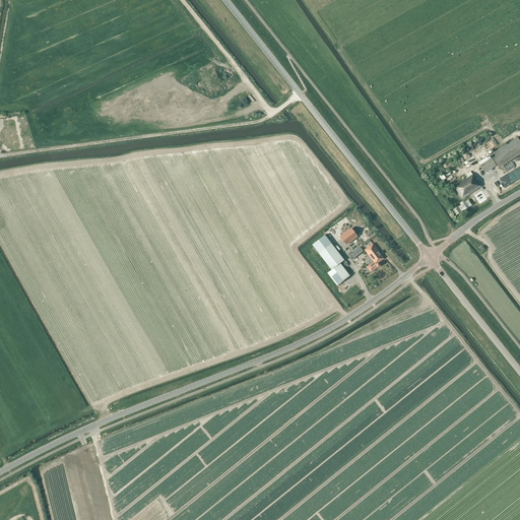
[(492,158),(480,166),(485,173),(490,170),(492,169),(497,166),(492,158)]
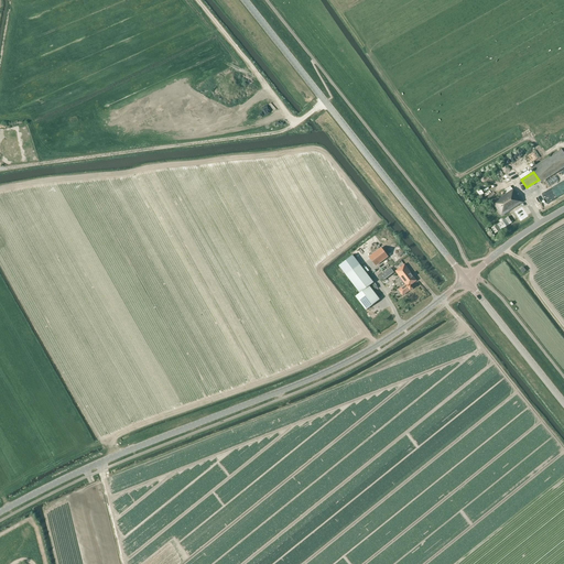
[(507,193),(492,203),(502,216),(522,202),(516,193),(512,190),(507,193)]
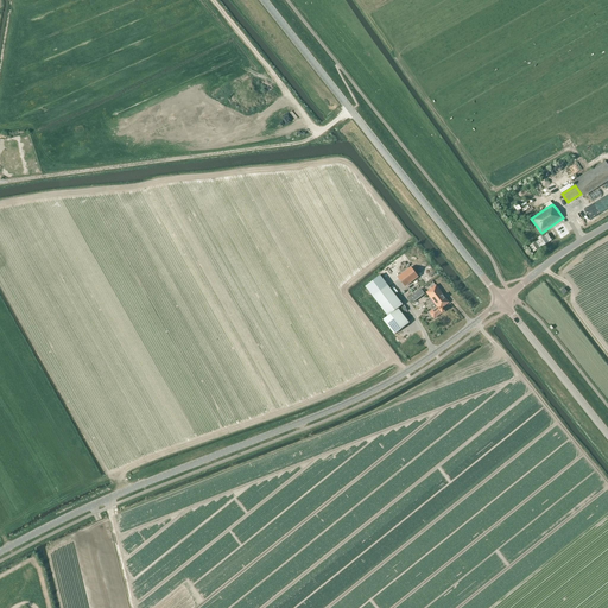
[(405,286),(418,277),(411,267),(398,277),(405,286)]
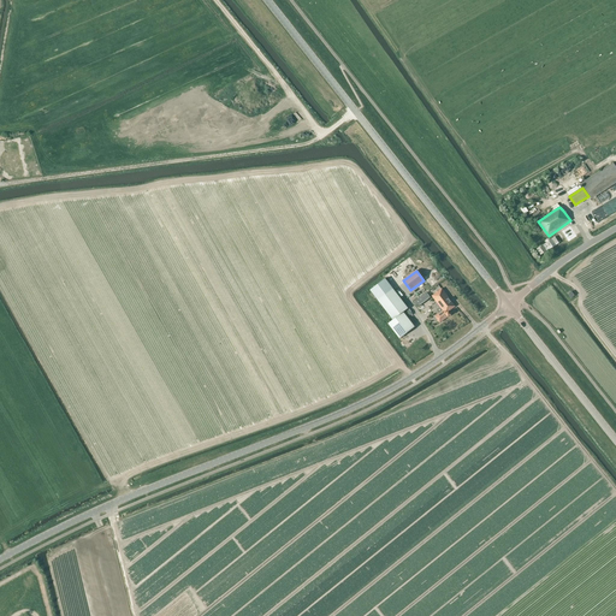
[(385,279),(371,290),(378,301),(394,320),(403,312),(408,308),(394,289),(385,279)]
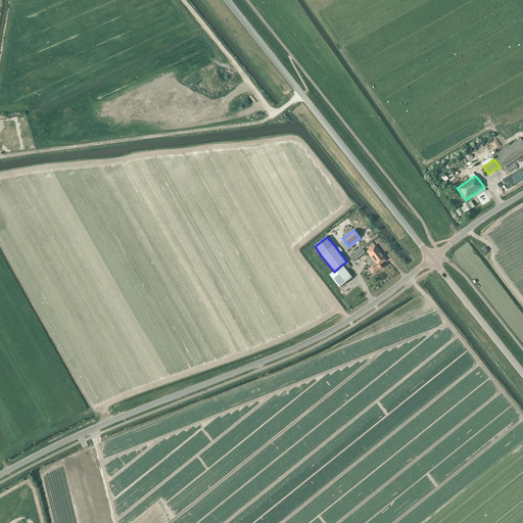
[(380,269),(383,267),(381,265),(387,260),(375,244),(367,251),(376,264),(369,269),(373,274),(377,271),(380,269)]
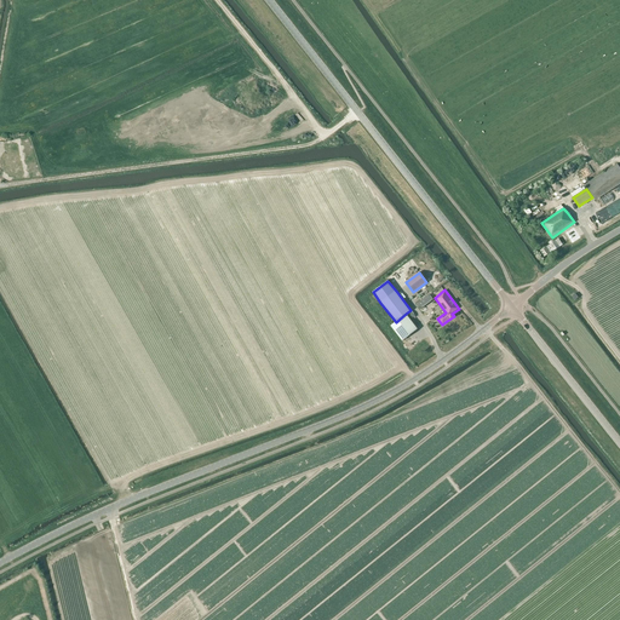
[(418,329),(406,314),(396,322),(391,326),(403,340),(418,329)]
